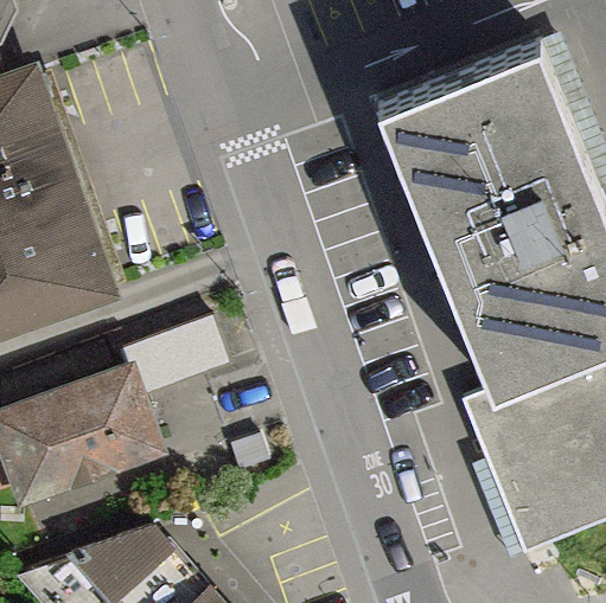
[(0,43),(19,0),(0,0),(0,43)]
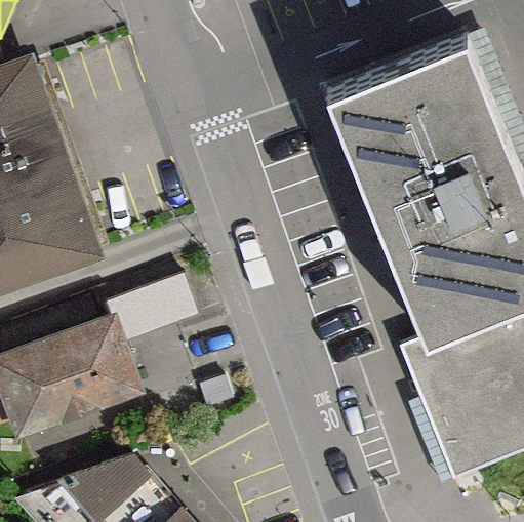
[(523,176),(464,27),(316,86),(417,336),(399,344),(452,476),(523,447),(523,176)]
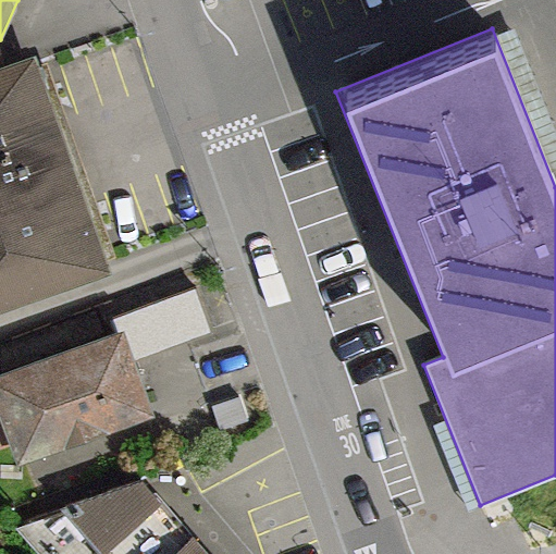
[(36,34),(0,47),(0,288),(115,247),(36,34)]
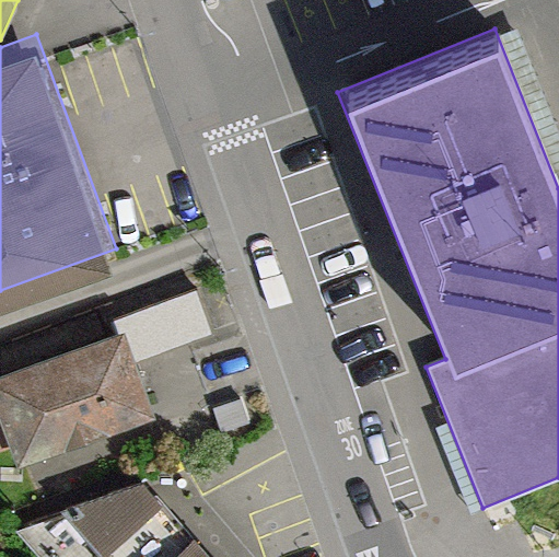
[(0,430),(13,466),(144,419),(128,373),(212,343),(194,291),(109,321),(114,335),(0,375),(0,430)]
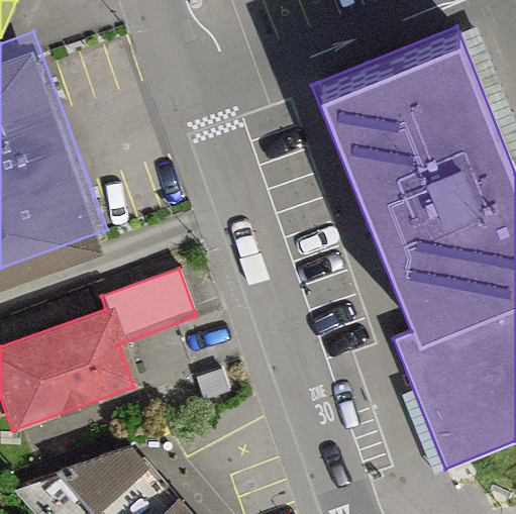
[(184,513),(168,496),(147,513),(184,513)]
